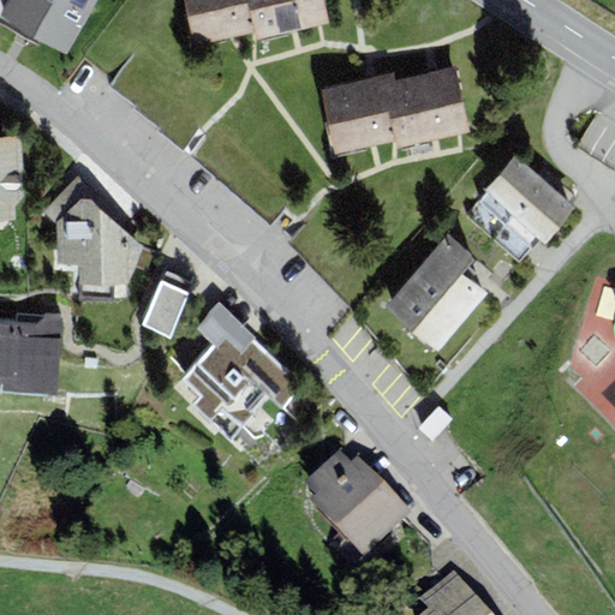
[(97,0),(10,0),(0,16),(66,54),(97,0)]
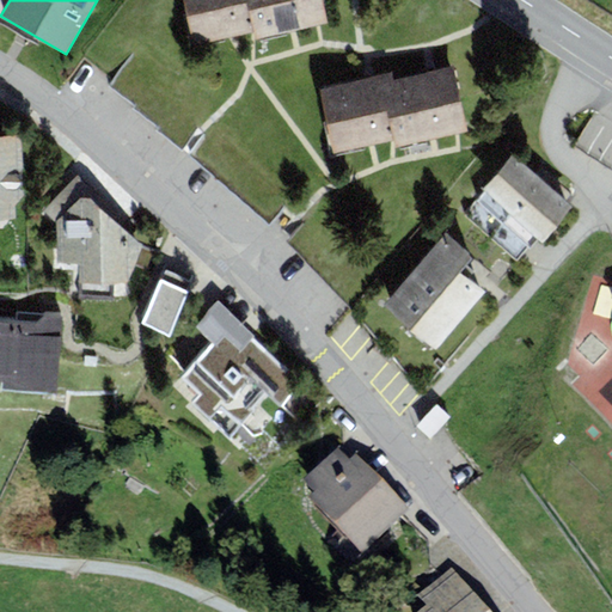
[(183,0),(193,44),(255,31),(248,0),(183,0)]
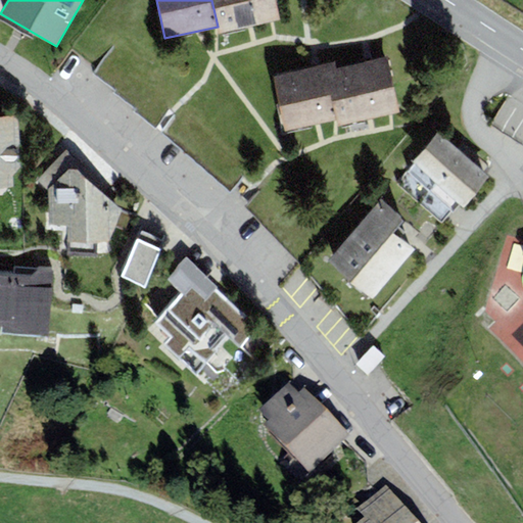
[(211,0),(218,27),(219,33),(279,20),(275,0),(211,0)]
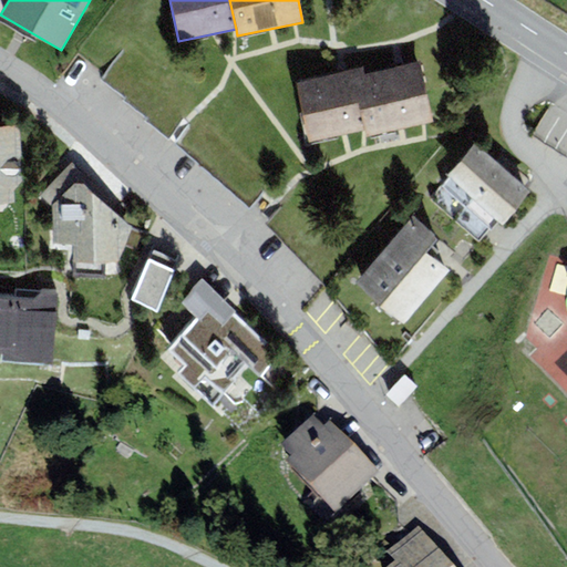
[(369,127),(371,135),(432,121),(418,63),(358,78),(369,127)]
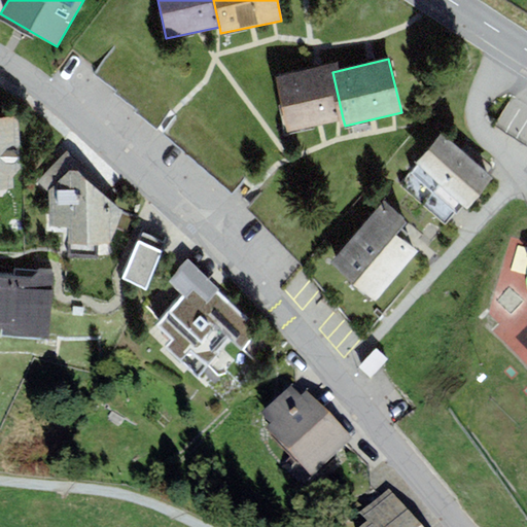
[(273,77),(286,132),(343,118),(332,72),(330,64),(273,77)]
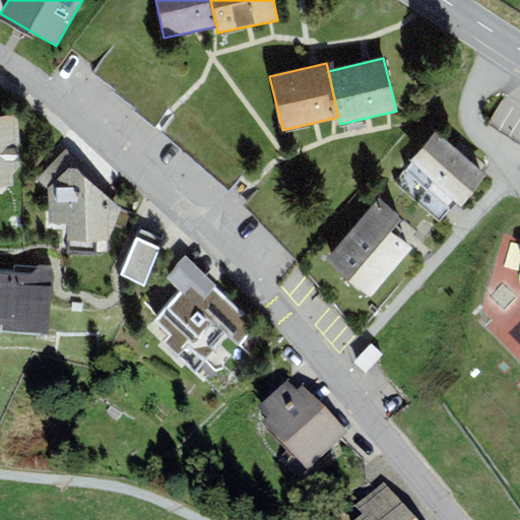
[(0,186),(13,185),(12,175),(20,166),(17,115),(0,116),(0,186)]
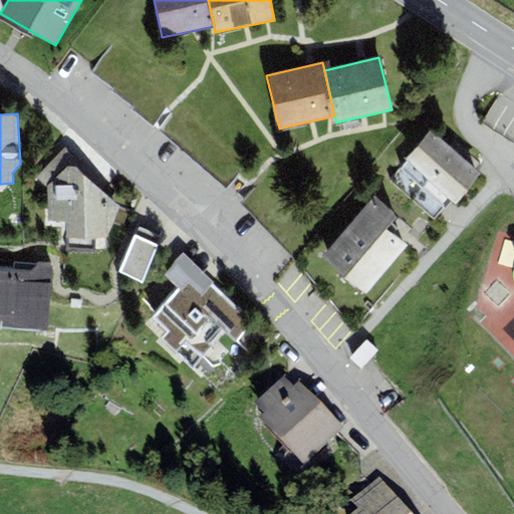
[(481,172),(431,131),(391,181),(436,218),(451,200),(455,204),(481,172)]
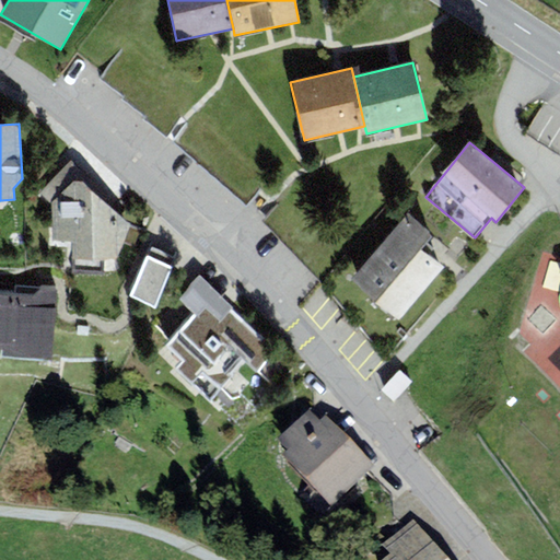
[(93,181),(72,161),(37,191),(50,203),(51,241),(71,242),(73,258),(117,257),(131,225),(89,186),(93,181)]
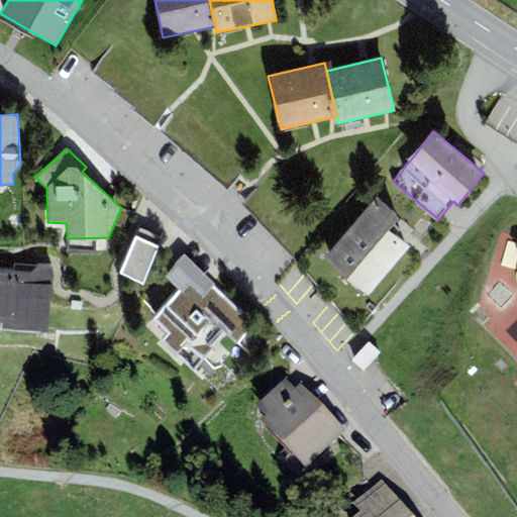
[(400,217),(377,197),(324,259),(369,296),(409,247),(389,230),(400,217)]
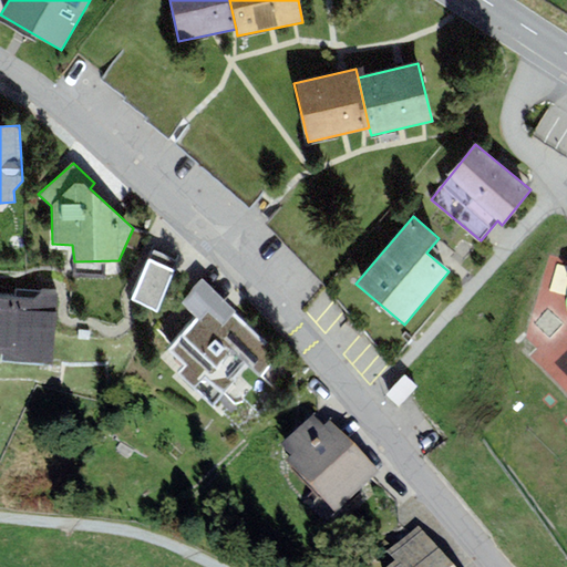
[(175,270),(148,259),(132,300),(158,311),(175,270)]
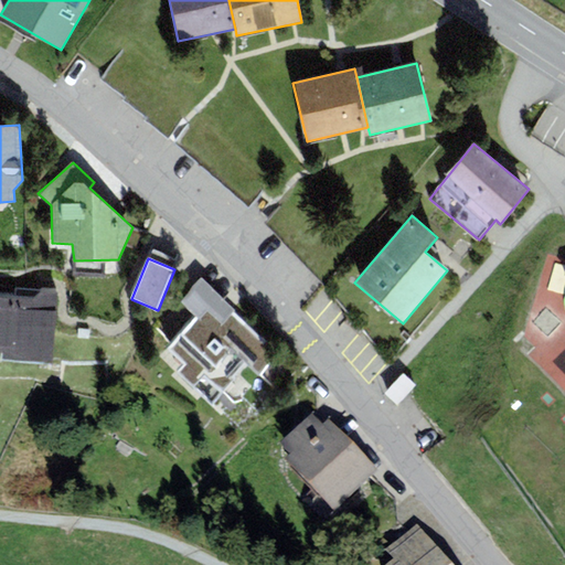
[(176,372),(211,404),(247,365),(259,376),(280,353),(201,279),(180,301),(198,317),(167,349),(183,364),(176,372)]
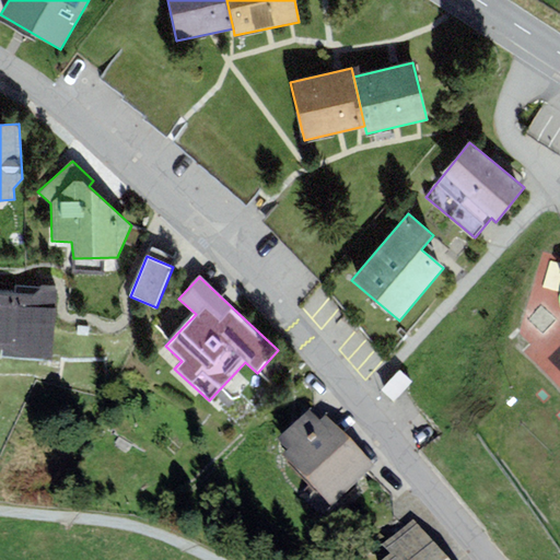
[(53,362),(57,289),(16,287),(15,293),(0,291),(0,347),(2,348),(2,356),(53,362)]
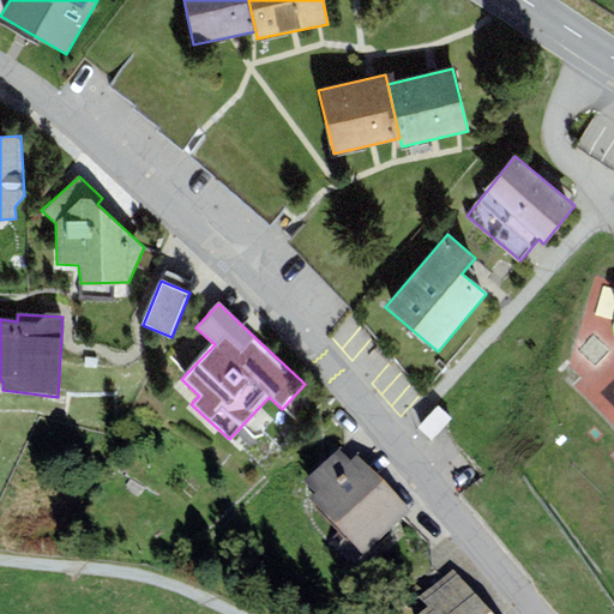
[(311,498),(365,555),(411,511),(357,455),(351,461),(339,449),(305,482),(315,493),(311,498)]
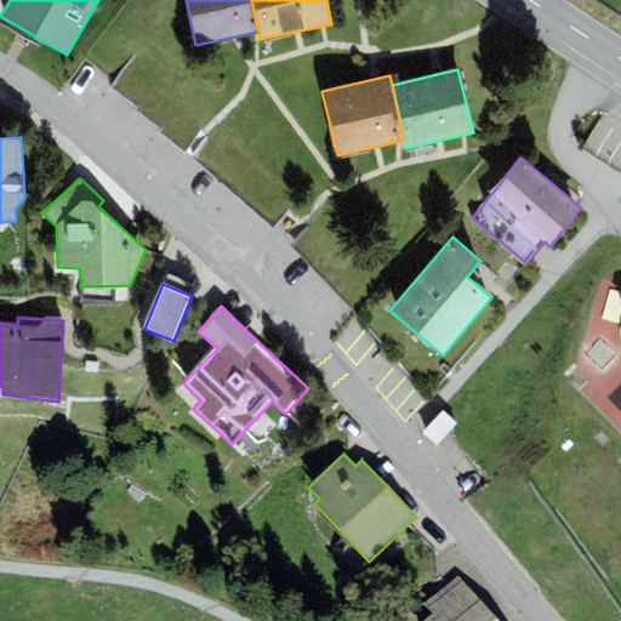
[(423,620),(497,620),(460,575),(426,604),(433,614),(423,620)]
